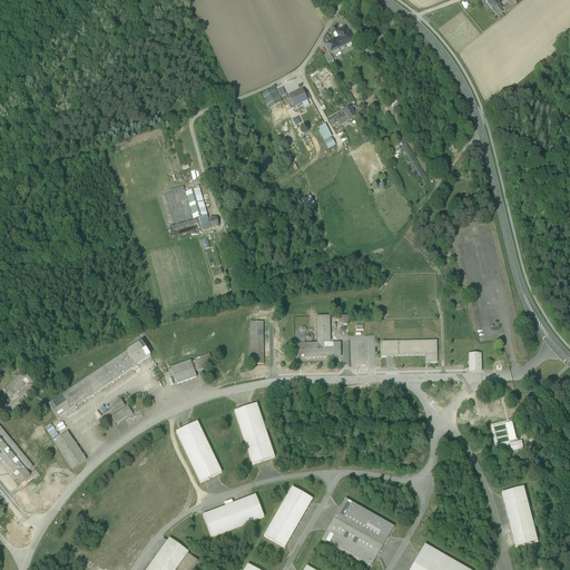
[(495,0),(485,0),(484,1),(492,11),(492,10),(500,6),(500,5),(495,0)]
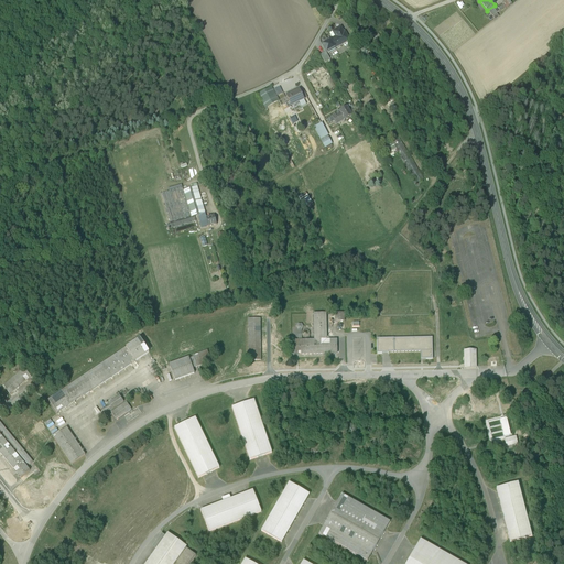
[(507,0),(497,8),(499,12),(505,8),(506,10),(516,2),(513,0),(507,0)]
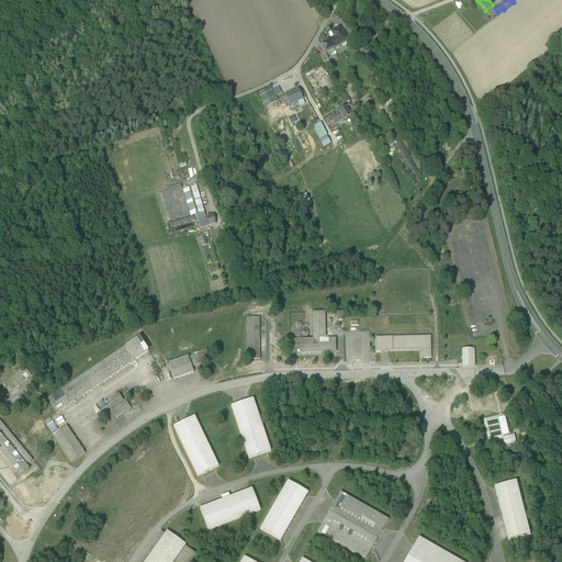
[(493,6),(485,10),(493,20),(497,17),(495,14),(497,12),(495,8),(493,6)]
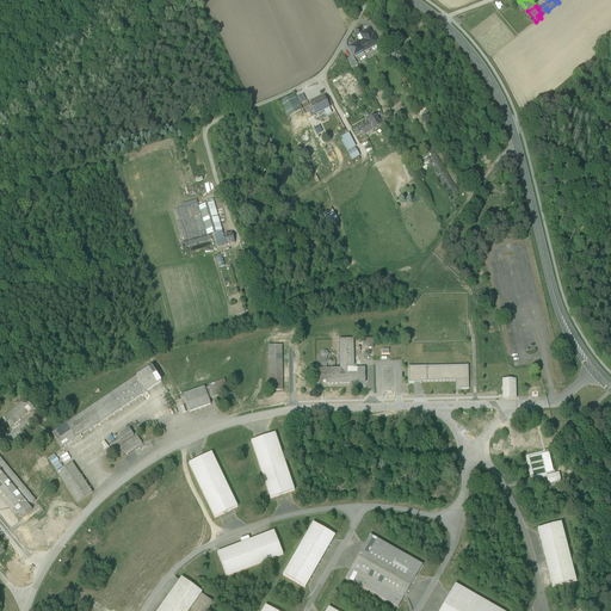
[(358,43),(363,53),(378,44),(374,35),(372,36),(369,30),(360,35),(363,41),(359,42),(358,43)]
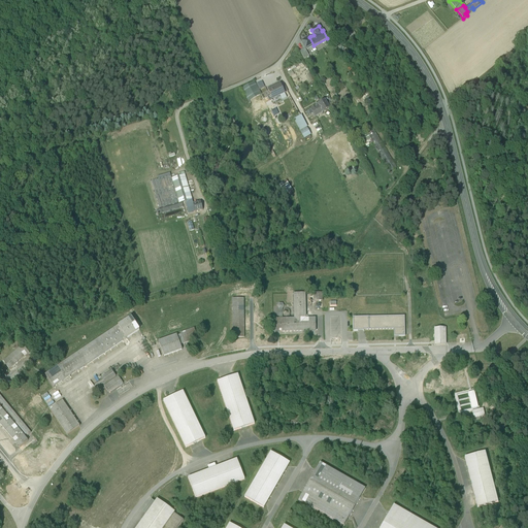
[(345,28),(337,32),(340,38),(349,34),(345,28)]
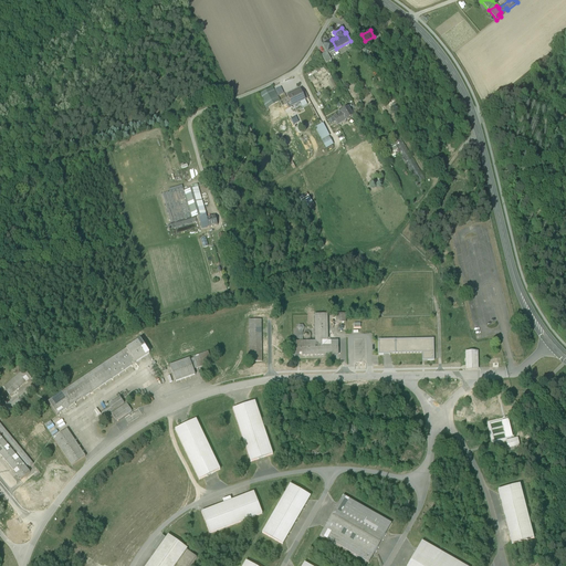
[(336,49),(332,40),(323,45),(326,52),(327,54),(336,49)]
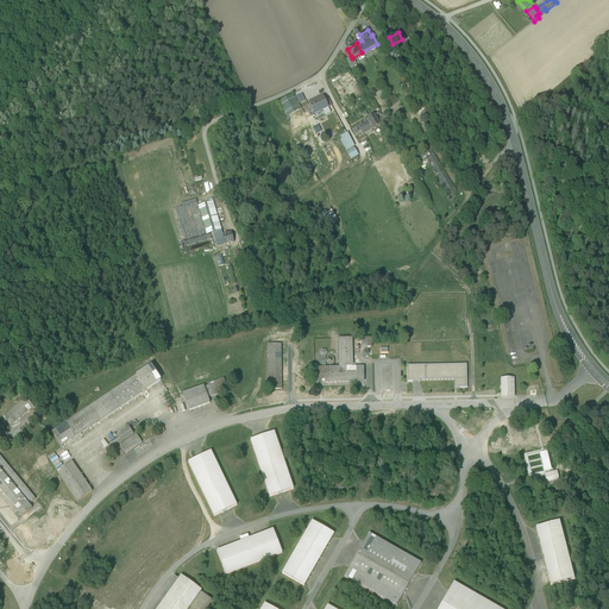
[(351,56),(346,60),(351,69),(357,66),(352,58),(351,56)]
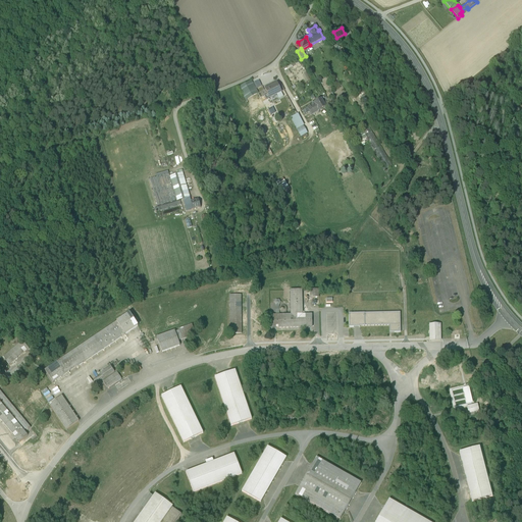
[(246,101),(258,94),(251,81),(239,88),(246,101)]
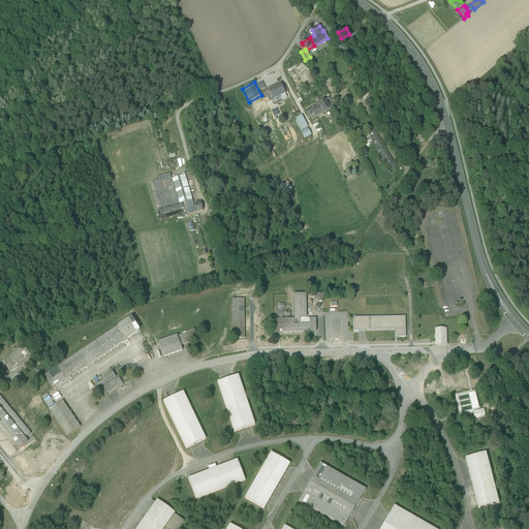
[(281,86),(269,92),(271,96),(273,96),(274,98),(284,94),(282,89),(281,86)]
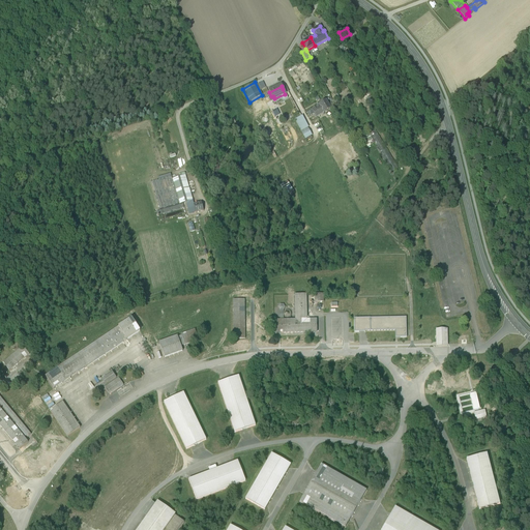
[(312,111),(314,114),(316,118),(333,108),(331,104),(328,105),(326,100),(325,101),(324,100),(322,101),(323,102),(319,105),(319,106),(312,111)]
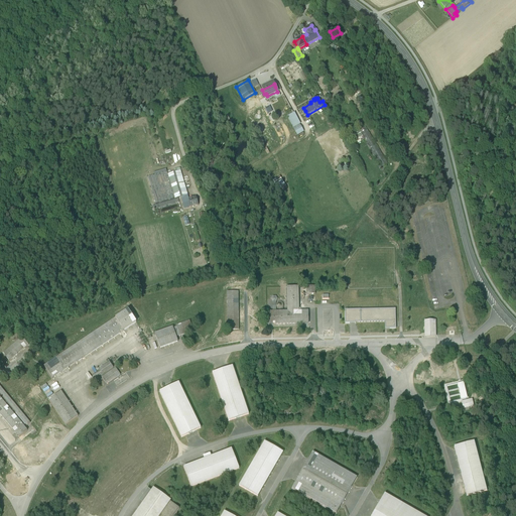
[(269,107),(263,110),(266,115),(272,112),(269,107)]
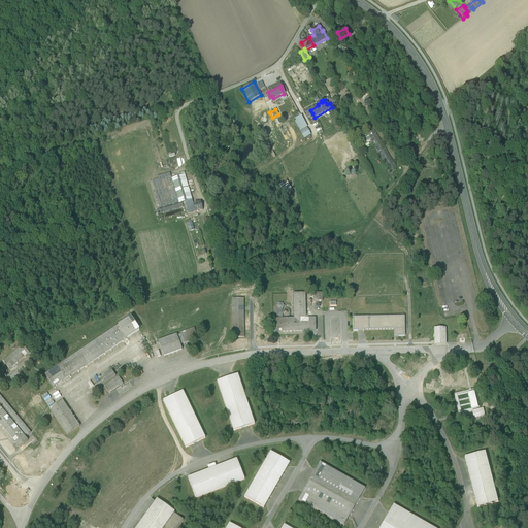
[(307,128),(301,116),(294,120),(300,132),(306,128),(307,128)]
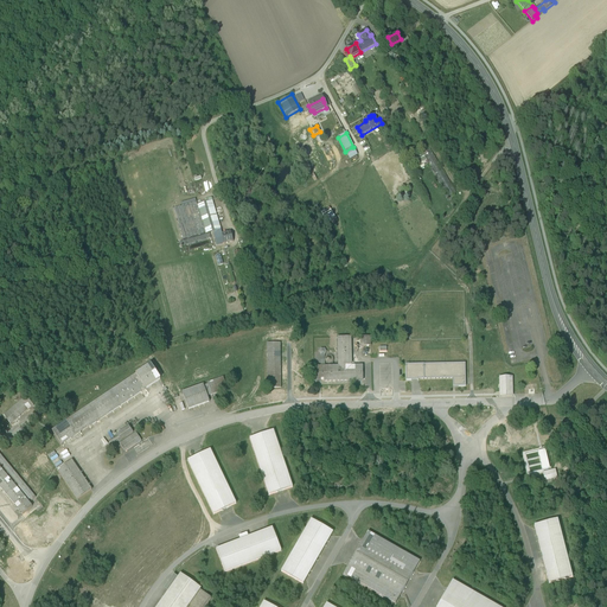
[(345,152),(350,160),(358,155),(352,147),(345,152)]
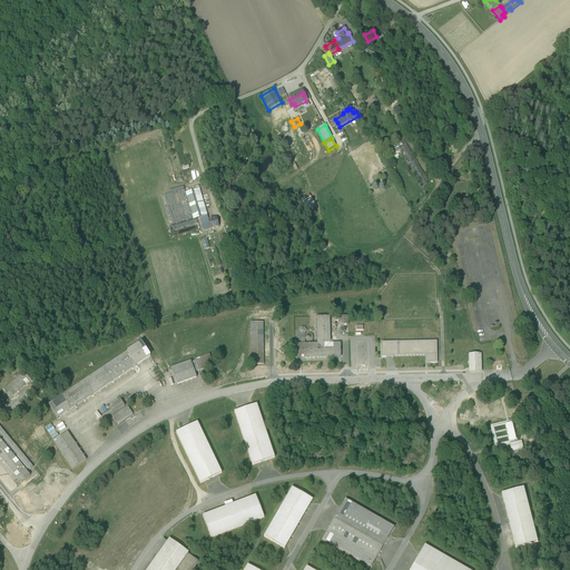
[(403,140),(396,145),(396,146),(402,155),(423,188),(429,182),(403,140)]
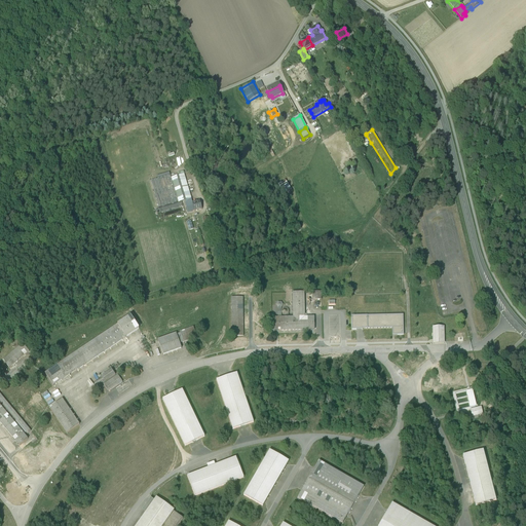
[(371,143),(366,135),(360,138),(365,147),(371,143)]
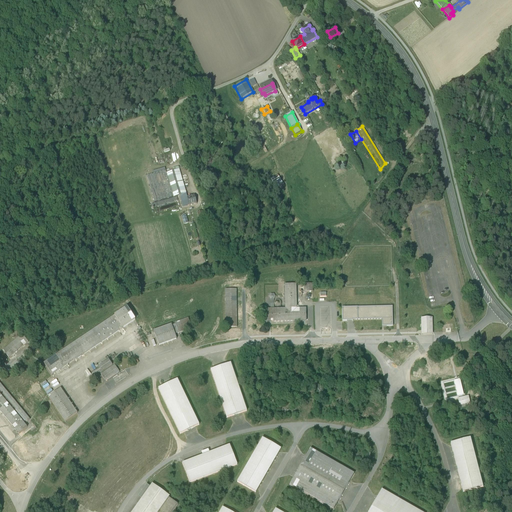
[(179,170),(166,174),(173,197),(181,195),(185,194),(186,194),(179,170)]
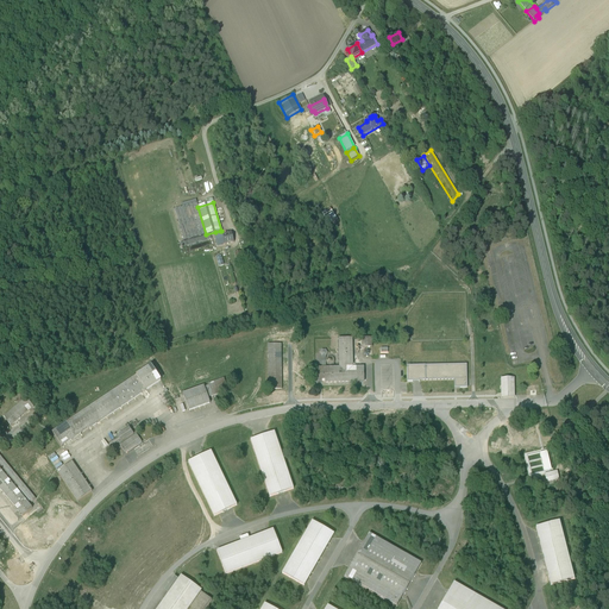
[(196,203),(175,211),(183,242),(206,234),(198,207),(196,203)]
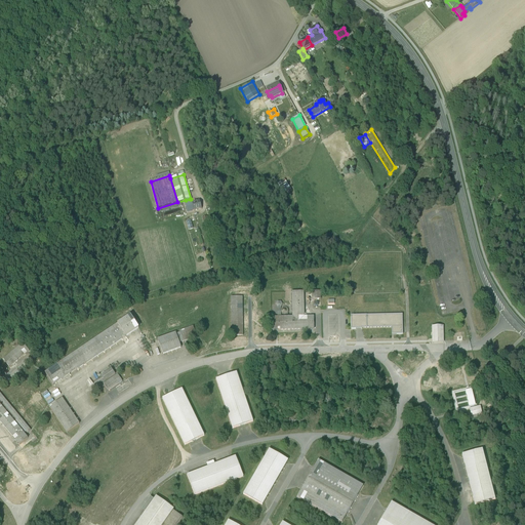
[(285,180),(278,185),(285,196),(292,192),(285,180)]
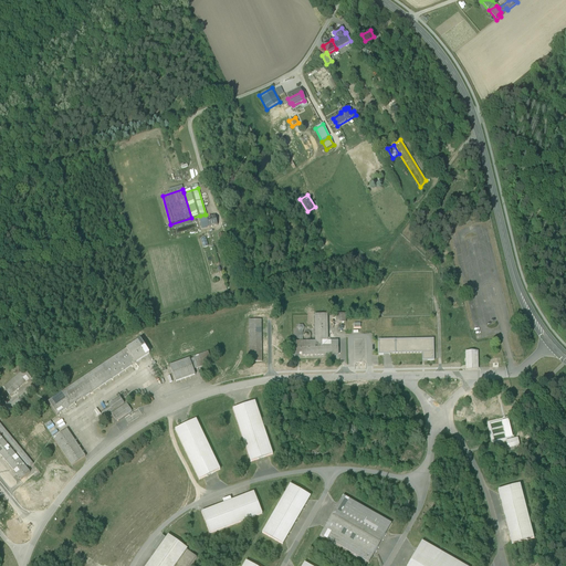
[(215,217),(207,219),(208,222),(209,228),(217,226),(215,217)]
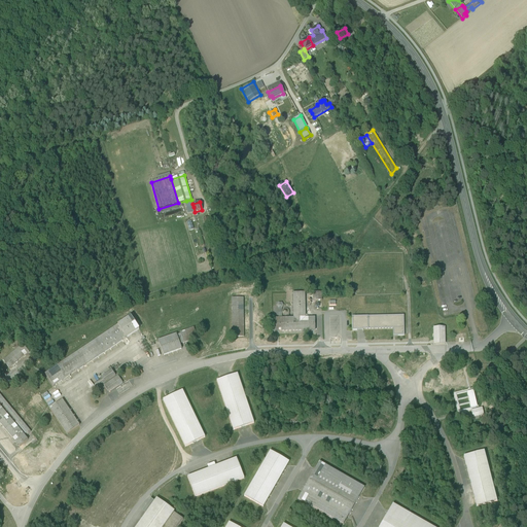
[(162,209),(155,211),(156,216),(157,215),(157,214),(182,207),(182,204),(163,209),(162,209)]
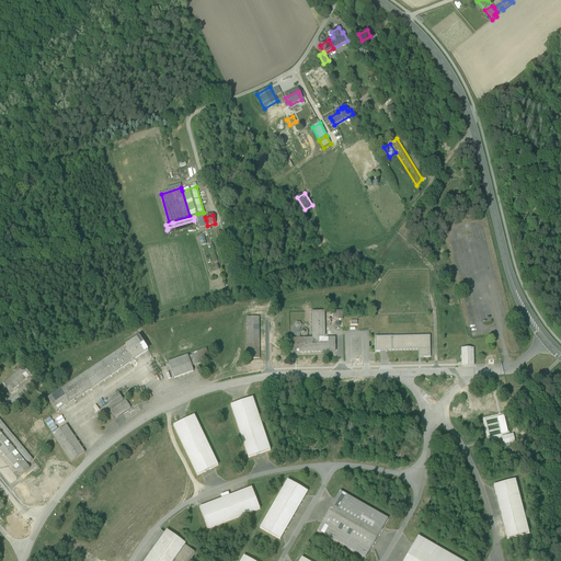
[(219,247),(226,244),(221,231),(216,233),(219,247)]
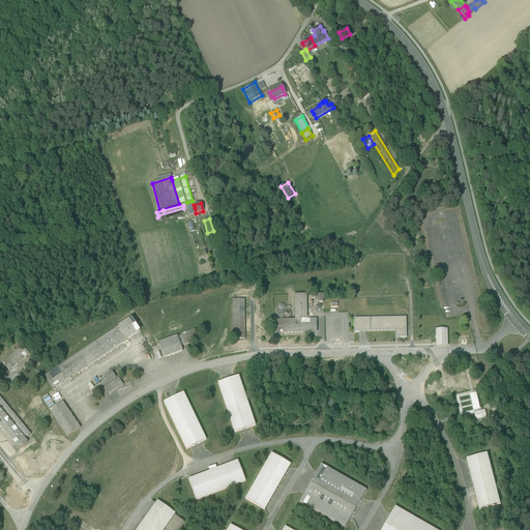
[(306,295),(295,295),(295,320),(284,320),(280,321),(276,321),(276,333),(317,332),(317,320),(306,320),(306,295)]
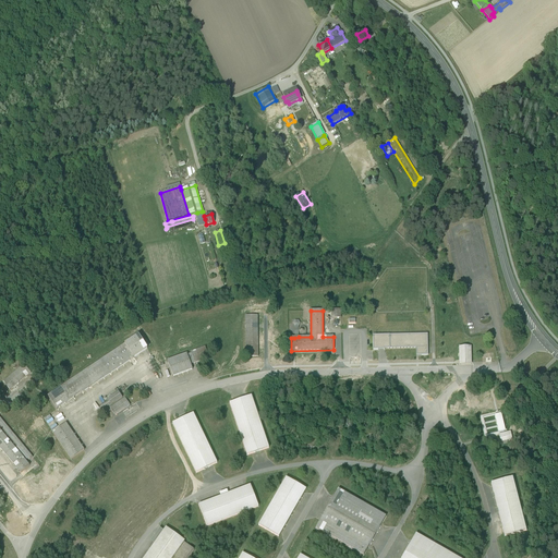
[(257,316),(245,316),(246,358),(258,358),(257,316)]
